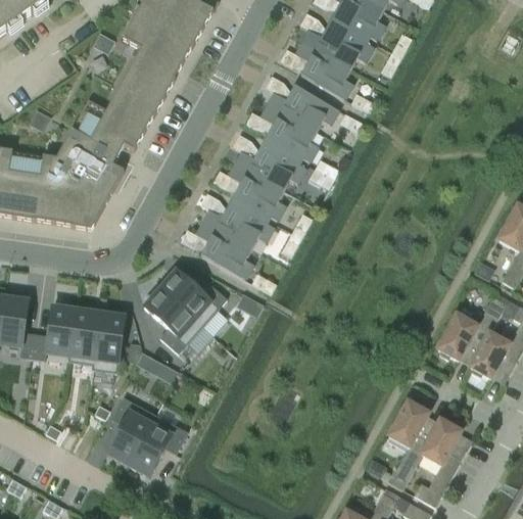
[(0,0),(0,38),(33,15),(31,12),(45,2),(43,0),(0,0)]
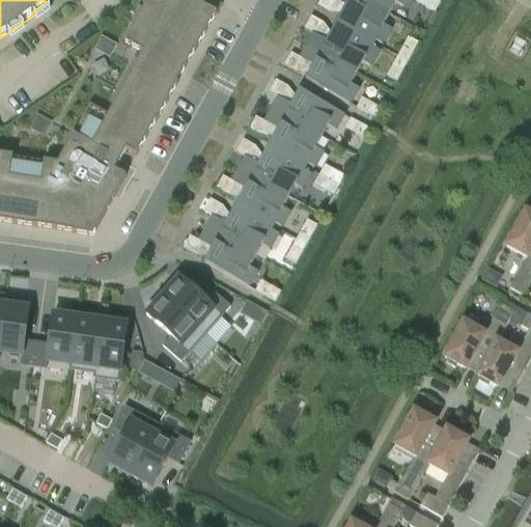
[(216,11),(194,0),(154,0),(154,1),(151,0),(146,0),(123,40),(142,51),(92,143),(73,133),(57,162),(44,160),(40,182),(9,176),(14,156),(0,153),(0,220),(37,226),(72,231),(72,232),(93,236),(127,175),(115,169),(126,149),(136,155),(156,120),(156,121),(177,81),(194,50),(194,51),(216,11)]
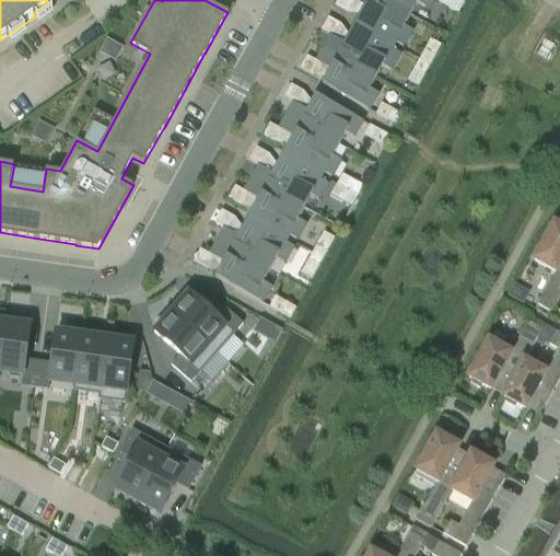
[(410,13),(385,0),(357,0),(364,4),(353,23),(393,45),(395,41),(401,45),(410,29),(404,25),(410,13)]
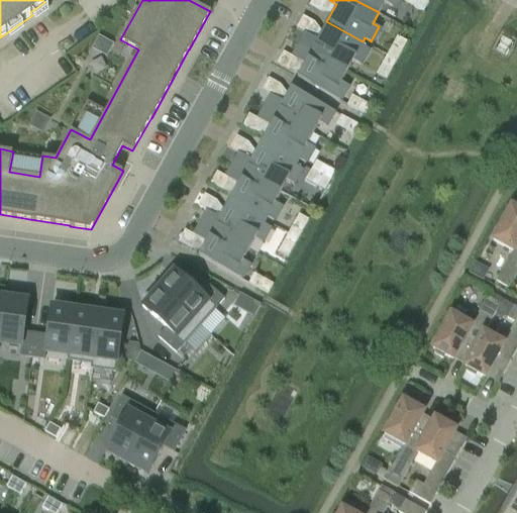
[(355,0),(379,12),(385,1),(391,5),(393,0),(355,0)]
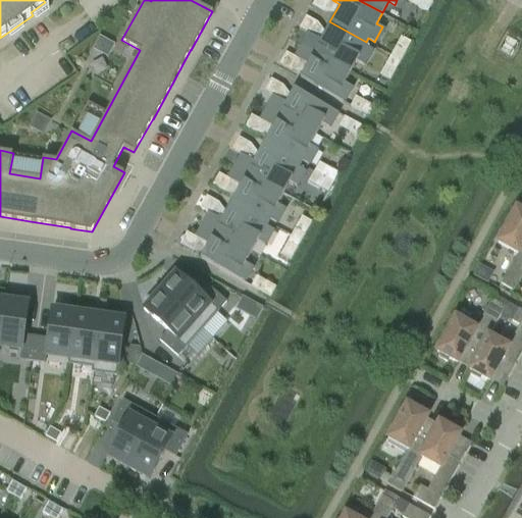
[(410,0),(427,9),(432,0),(410,0)]
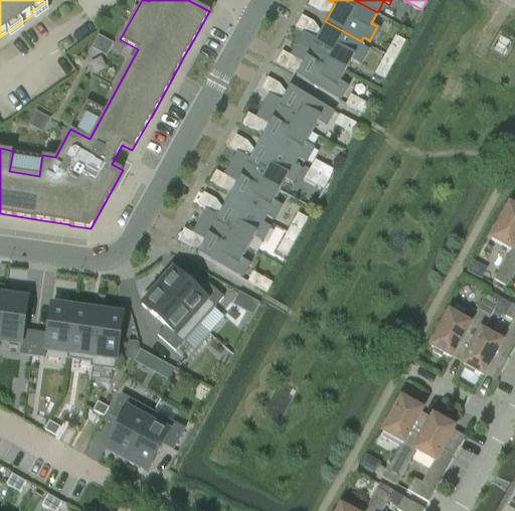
[(361,41),(325,21),(316,38),(304,31),(297,43),(352,73),(366,47),(359,44),(361,41)]
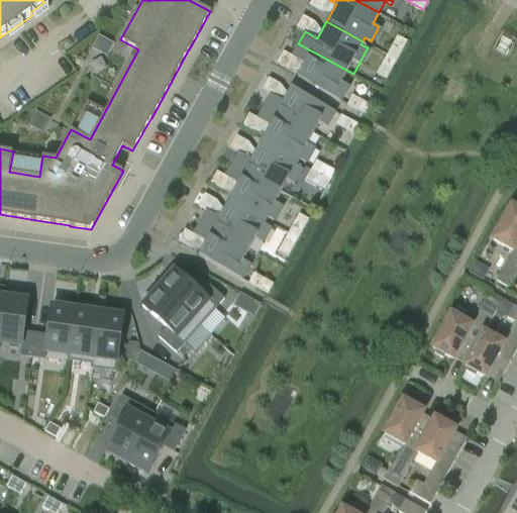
[(95,45),(110,50),(114,38),(99,33),(95,45)]
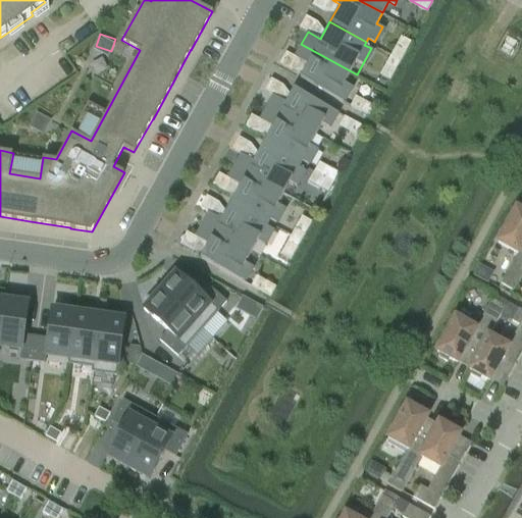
[(402,34),(389,54),(400,60),(411,40),(402,34)]
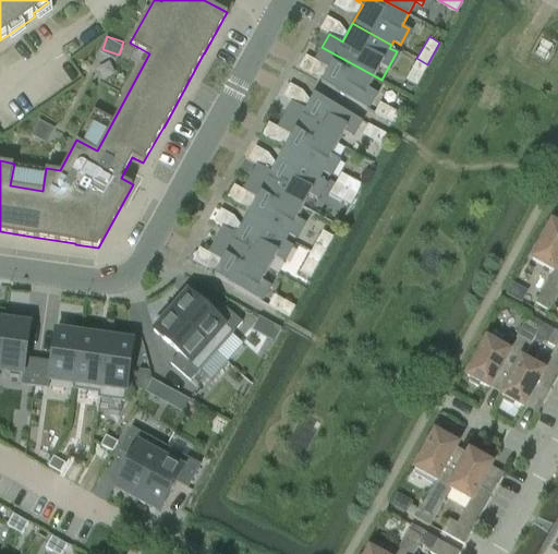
[(381,80),(322,47),(315,60),(328,68),(320,82),(366,107),(381,80)]
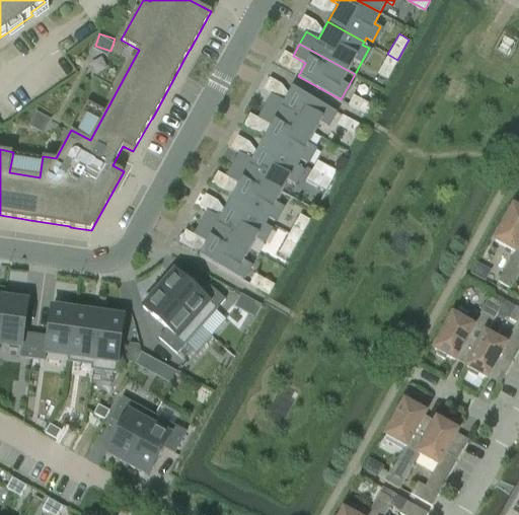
[(397,60),(387,54),(378,71),(388,77),(397,60)]
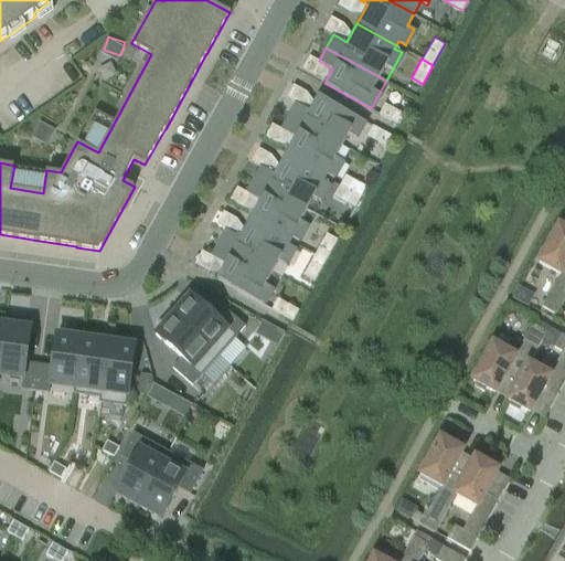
[(292,98),(312,104),(316,92),(296,85),(292,98)]
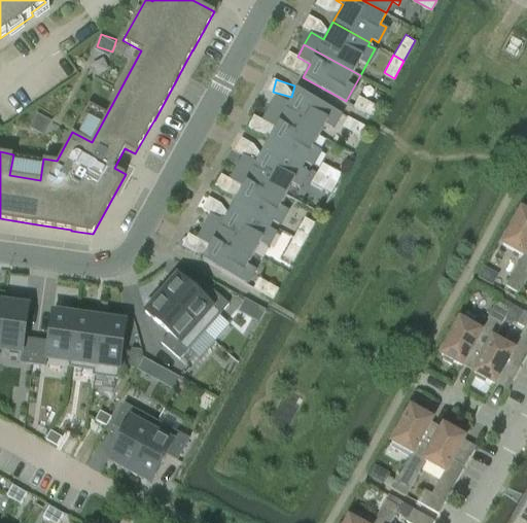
[(276,96),(270,108),(318,135),(324,124),(331,128),(340,112),(296,89),(288,103),(276,96)]
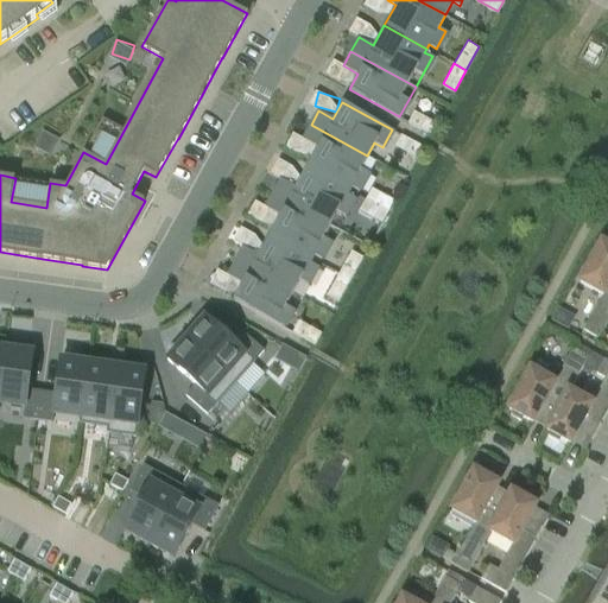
[(413,109),(407,120),(430,133),(437,121),(413,109)]
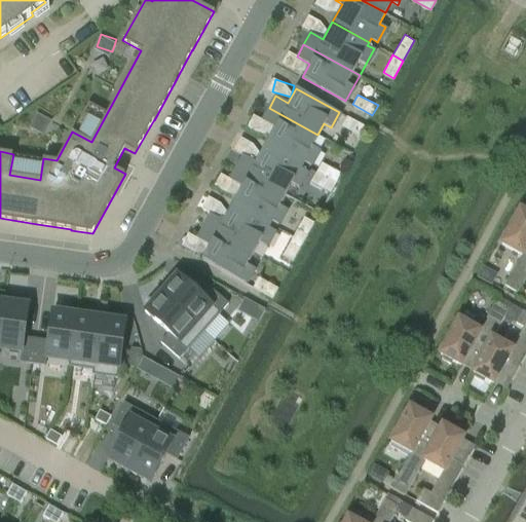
[(317,135),(269,108),(262,119),(274,126),(265,144),(302,164),(303,160),(310,164),(318,149),(311,146),(317,135)]
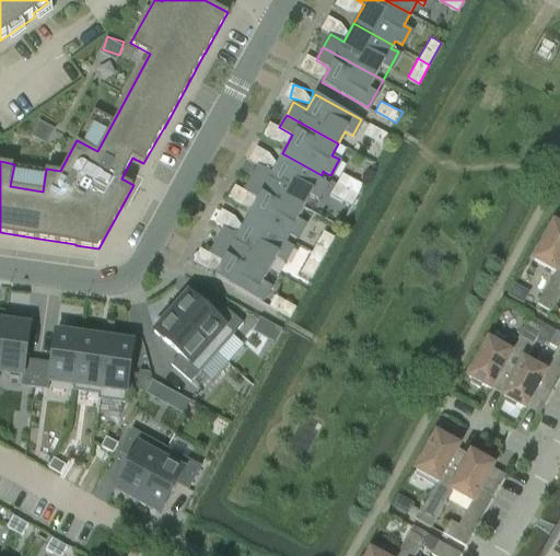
[(370,123),(364,132),(385,145),(391,134),(370,123)]
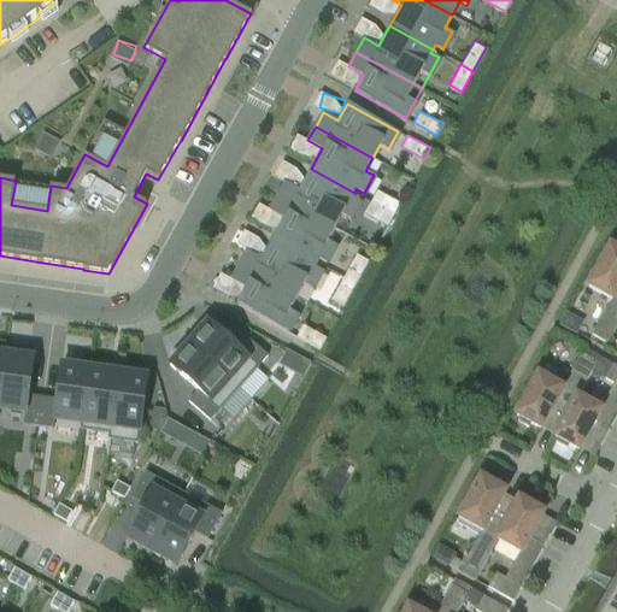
[(286,181),(277,195),(335,227),(342,215),(350,218),(359,200),(352,196),(354,193),(311,169),(300,189),(286,181)]
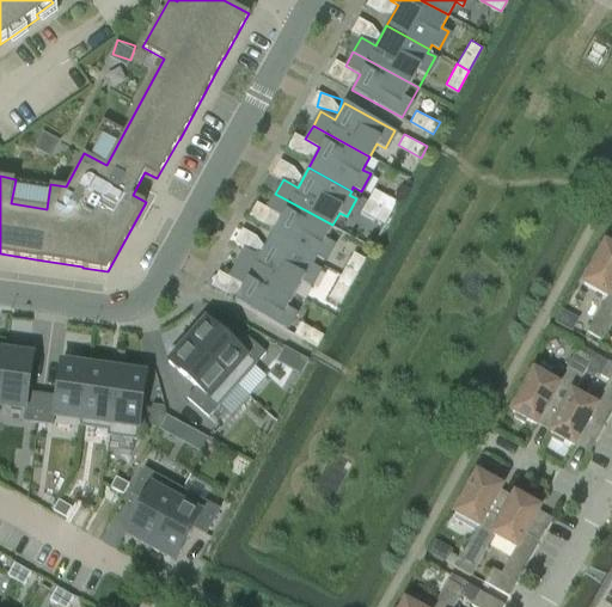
[(367,200),(390,213),(397,200),(374,188),(367,200)]
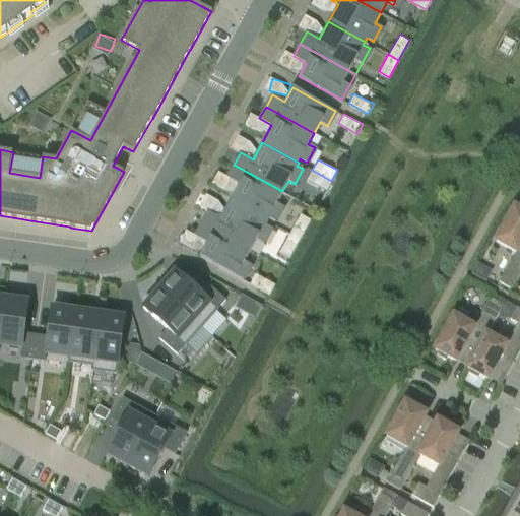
[(282,191),(234,165),(228,177),(240,184),(230,201),(266,220),(268,217),(274,221),(282,206),(276,202),(282,191)]
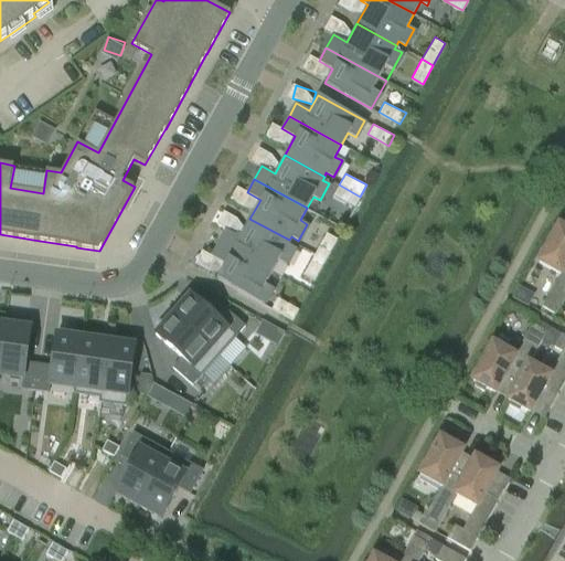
[(360,197),(339,184),(334,193),(355,205),(360,197)]
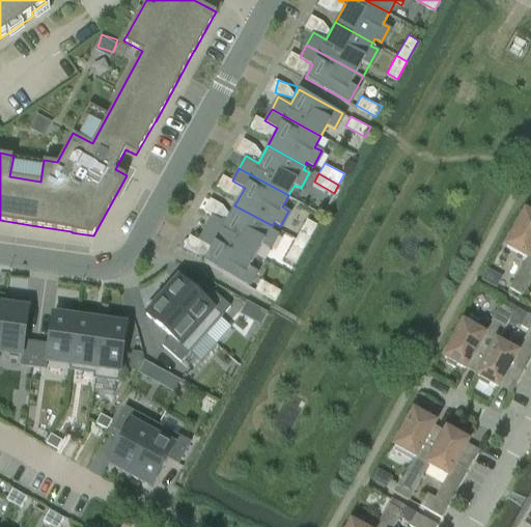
[(272,225),(234,205),(225,222),(213,216),(205,227),(255,255),(261,244),(269,248),(277,232),(270,228),(272,225)]
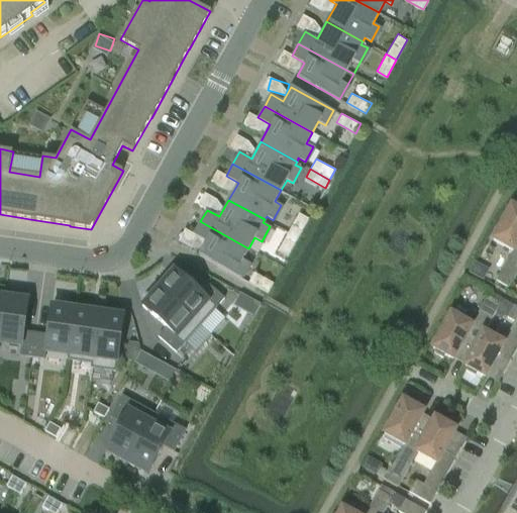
[(516,204),(514,207),(511,205),(493,238),(512,249),(496,279),(509,287),(516,272),(516,204)]
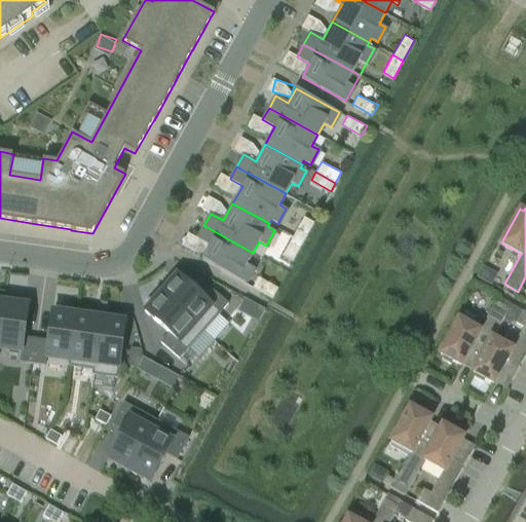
[(293,236),(303,241),(314,221),(304,216),(293,236)]
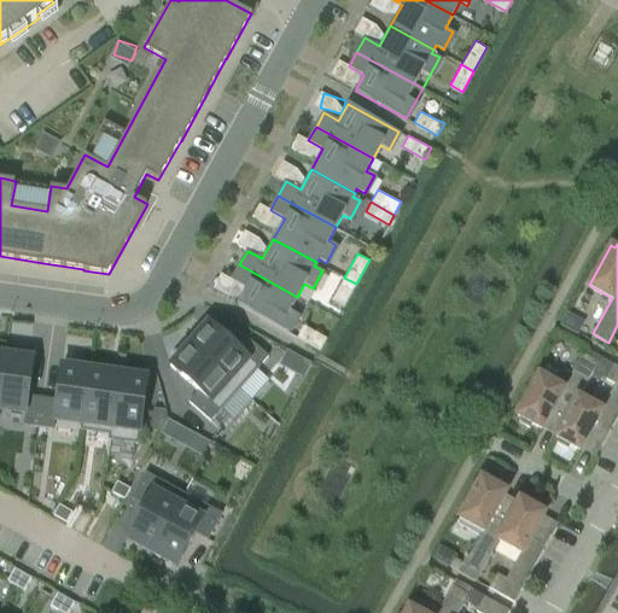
[(297,297),(239,264),(232,279),(246,287),(238,304),(289,332),(298,314),(290,309),(297,297)]
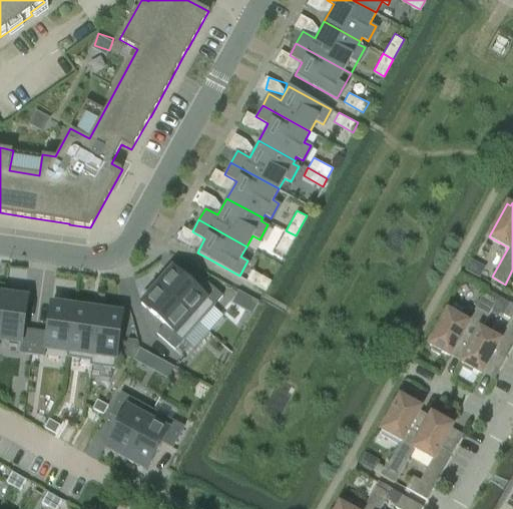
[(296,235),(286,230),(276,247),(286,253),(296,235)]
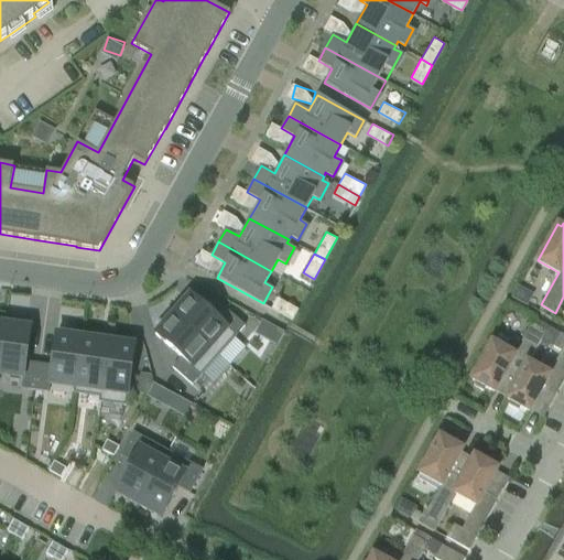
[(532,294),(517,286),(512,295),(527,303),(532,294)]
